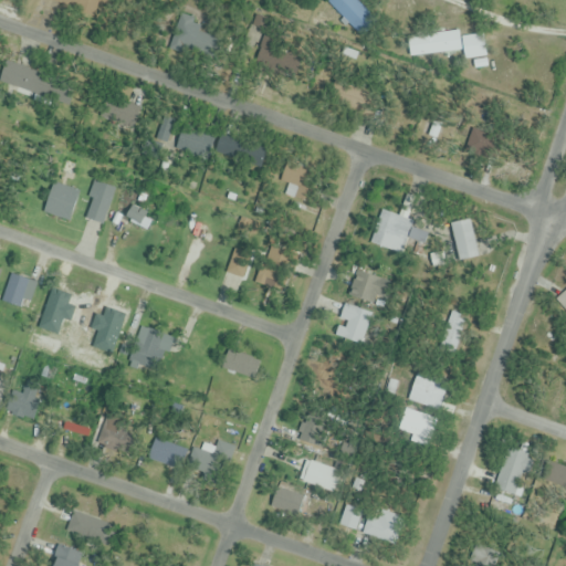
[(46,0),(100,19),(105,0),(46,0)]
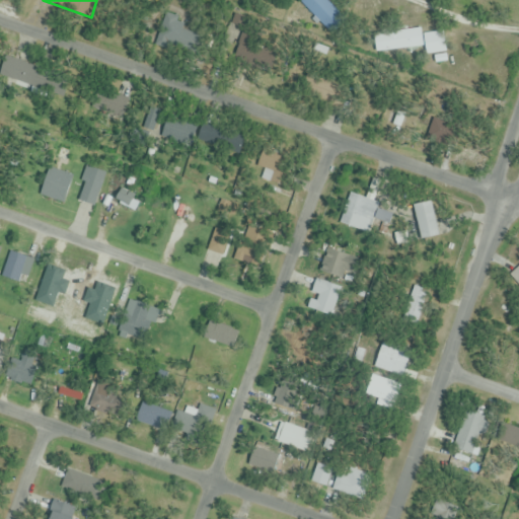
[(300,0),(299,2),(321,24),(336,9),(325,0),(300,0)]
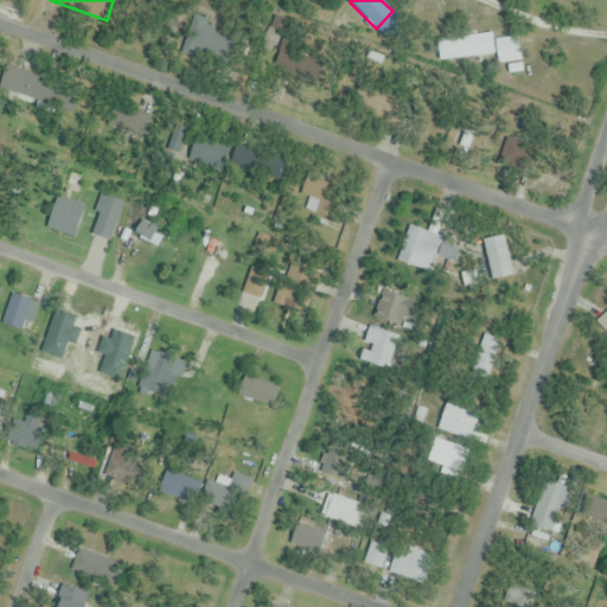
[(440,61),(498,55),(499,57),(508,56),(506,44),(494,45),(493,34),(438,39),(440,61)]
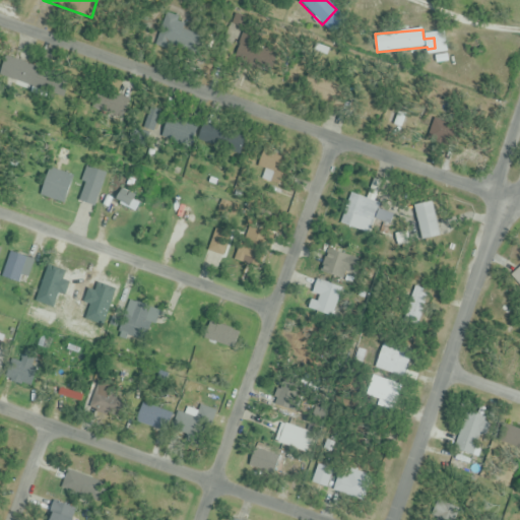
[(144,132),(156,131),(155,116),(143,117),(144,132)]
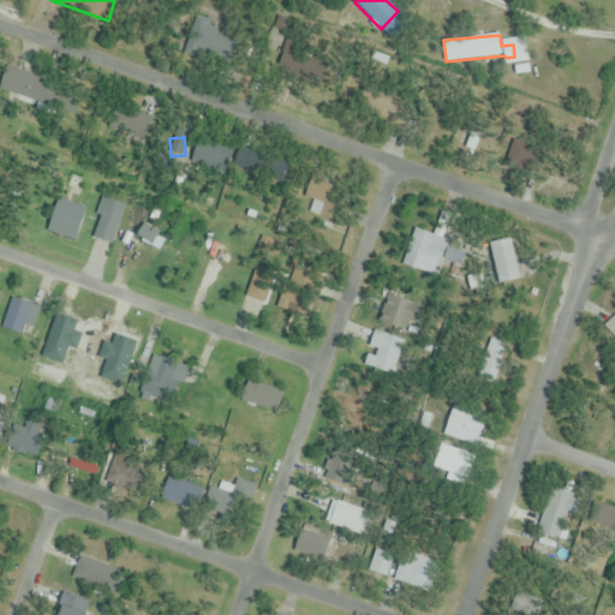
[(232,163),(232,141),(196,141),(196,163),(232,163)]
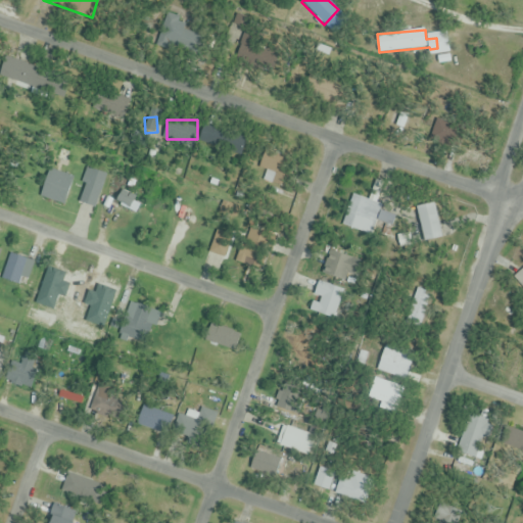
[(199,142),(241,155),(247,136),(205,123),(199,142)]
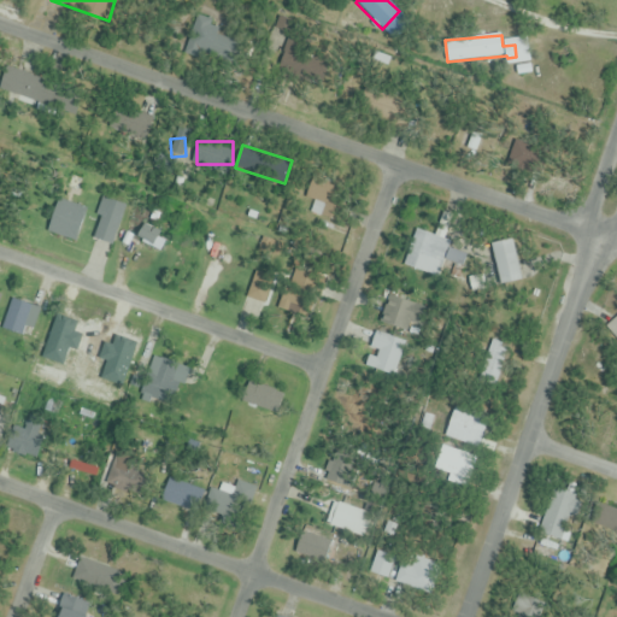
[(309,209),(334,213),(340,184),(315,180),(309,209)]
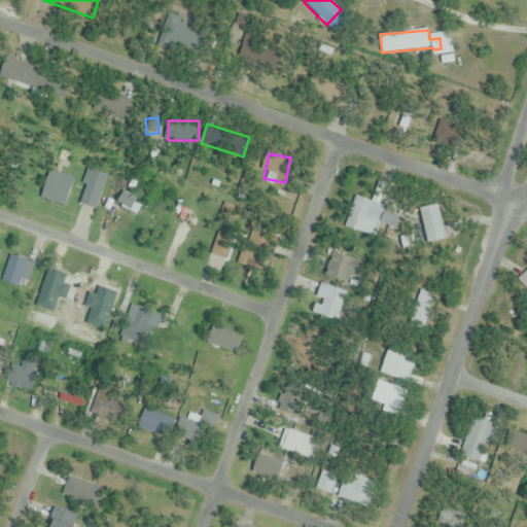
[(64,207),(75,179),(50,170),(39,198),(64,207)]
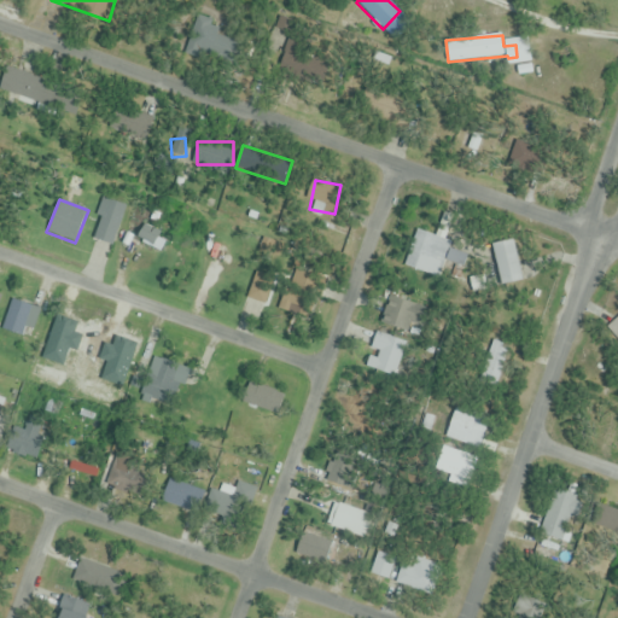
[(112,246),(127,208),(105,199),(91,238),(112,246)]
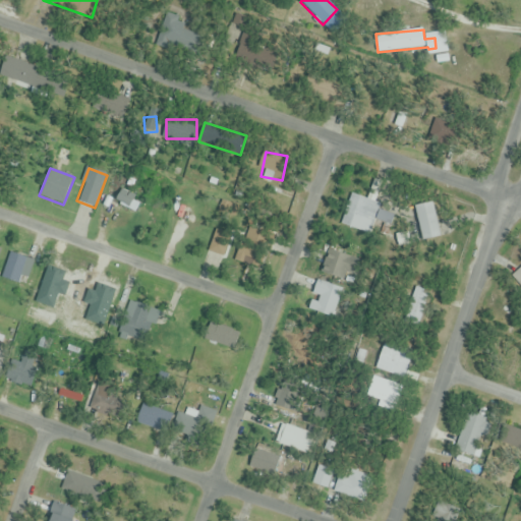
[(115,200),(128,208),(135,193),(123,186),(115,200)]
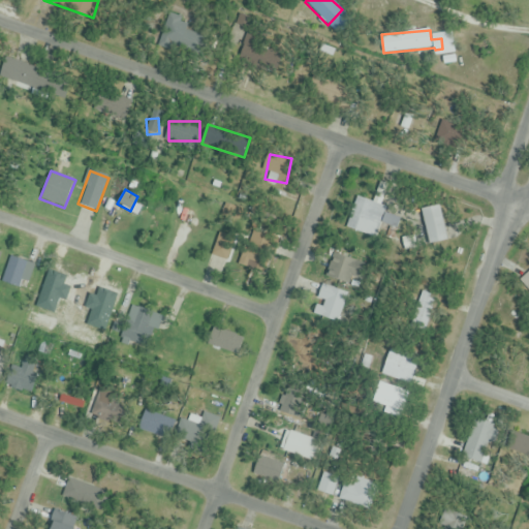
[(386,208),(358,197),(347,227),(375,239),(386,208)]
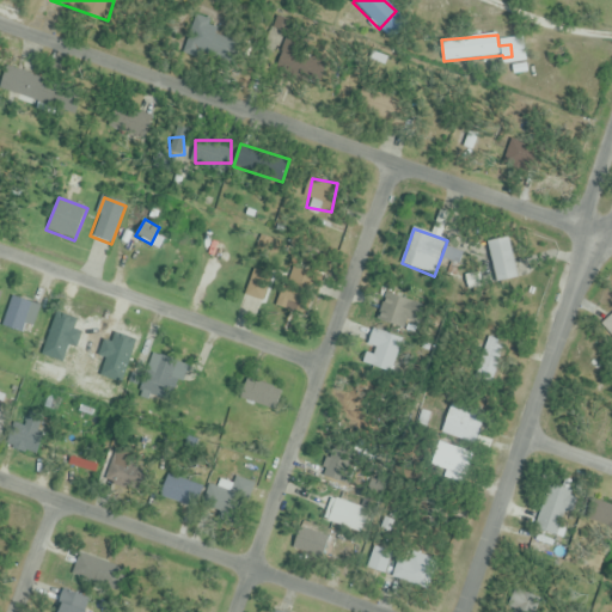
[(516,276),(506,236),(487,242),(496,281),(516,276)]
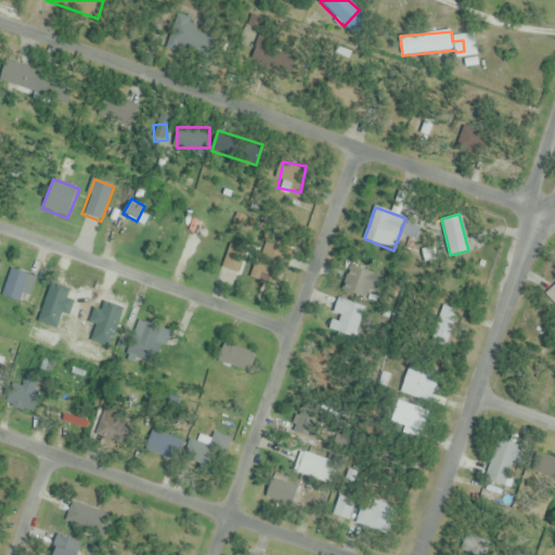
[(343,292),(371,298),(377,273),(349,267),(343,292)]
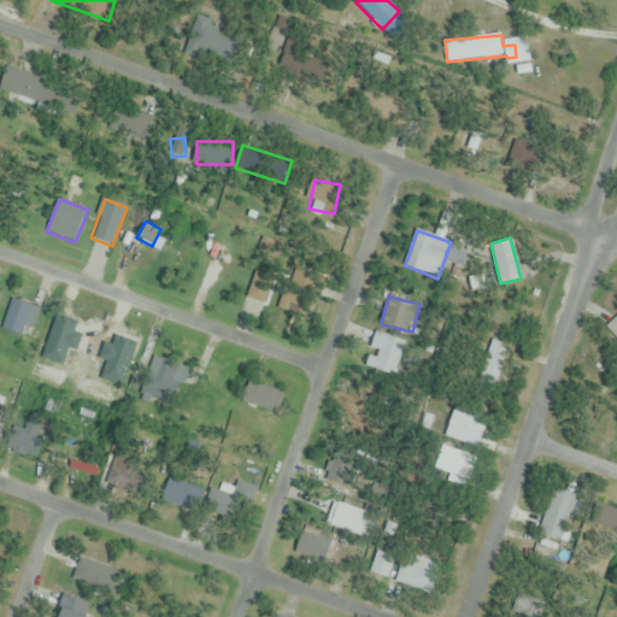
[(33,339),(41,309),(13,301),(5,331),(33,339)]
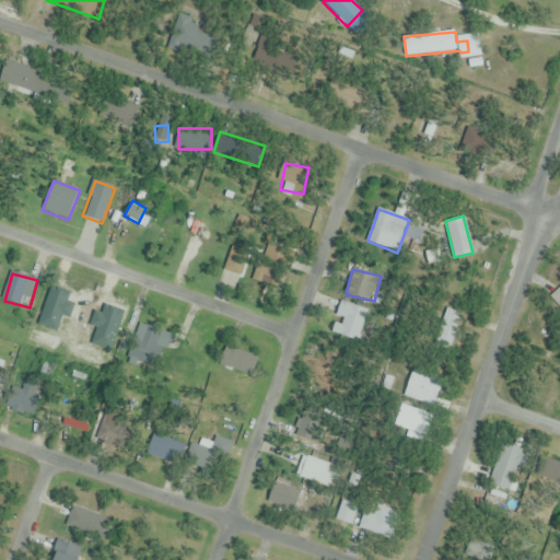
[(334,335),(361,340),(368,308),(340,303),(334,335)]
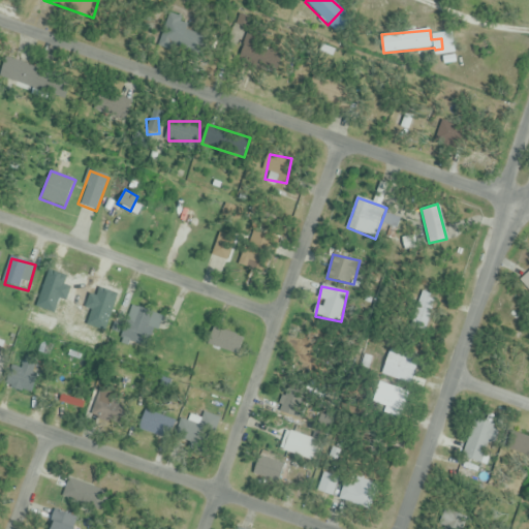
[(408,315),(422,331),(437,317),(424,302),(408,315)]
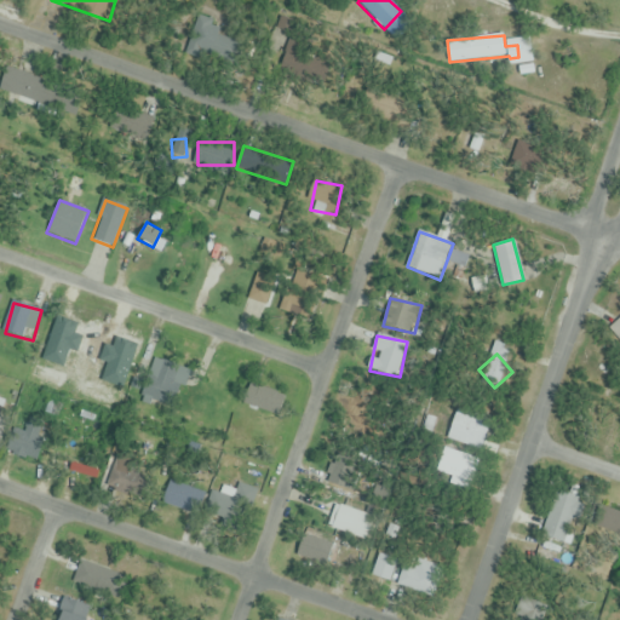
[(283,399),(252,382),(241,402),(273,419),(283,399)]
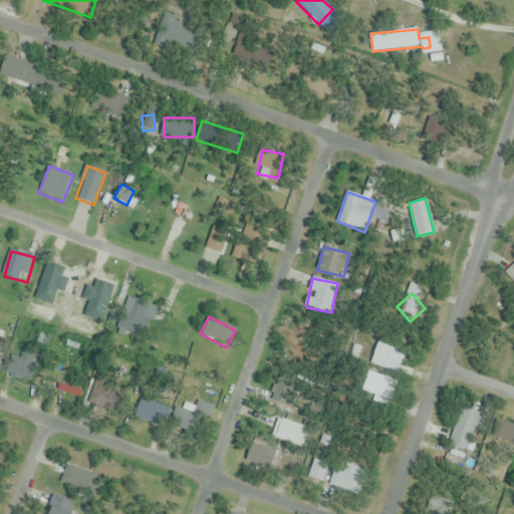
[(400,373),(407,354),(378,343),(370,362),(400,373)]
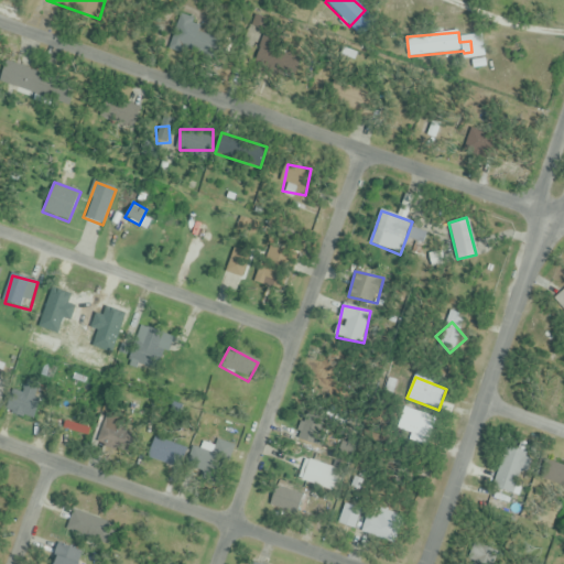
[(434,418),(404,408),(396,434),(424,444),(434,418)]
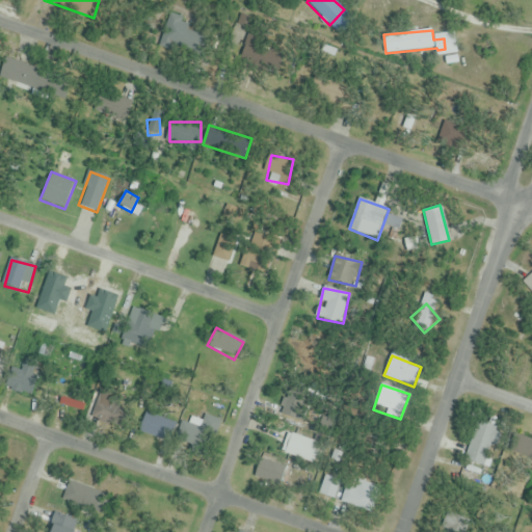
[(116,398),(97,391),(88,411),(108,419),(116,398)]
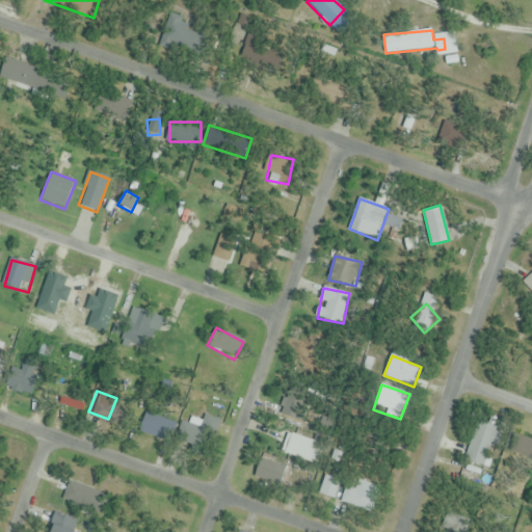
[(470,447),(453,442),(449,455),(488,467),(500,427),(477,421),(470,447)]
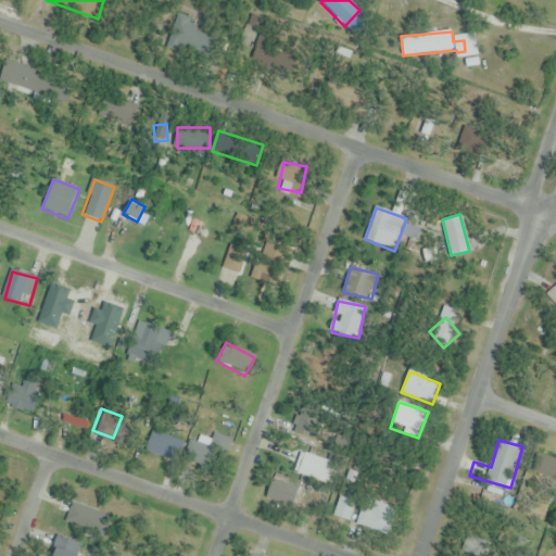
[(298,476),(328,485),(336,465),(305,454),(298,476)]
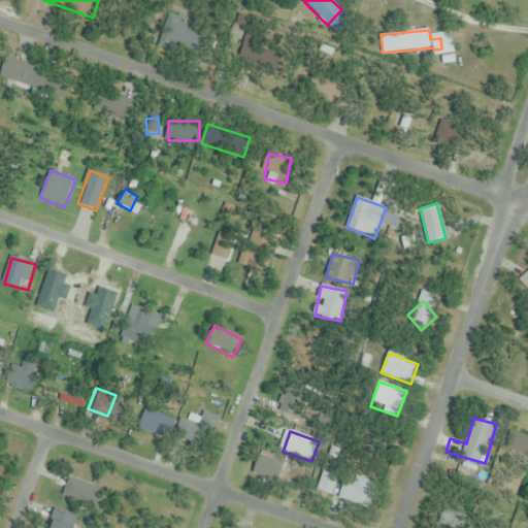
[(527,449),(527,444),(515,431),(505,439),(521,456),(527,449)]
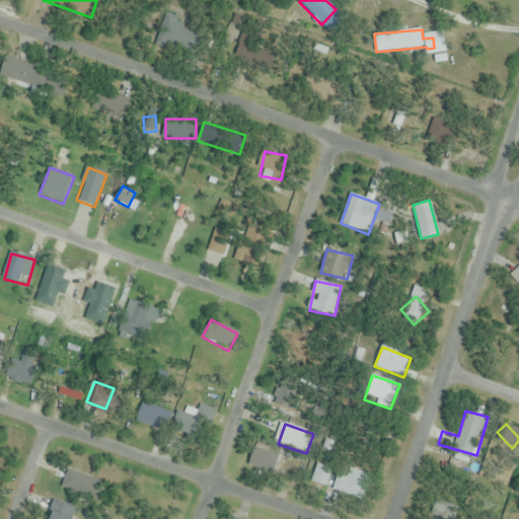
[(332,470),(318,465),(311,482),(326,488),(332,470)]
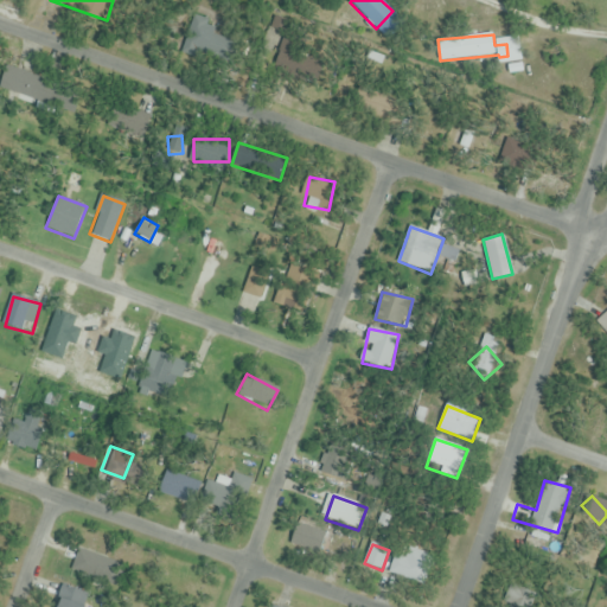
[(74,572),(104,579),(108,560),(77,554),(74,572)]
